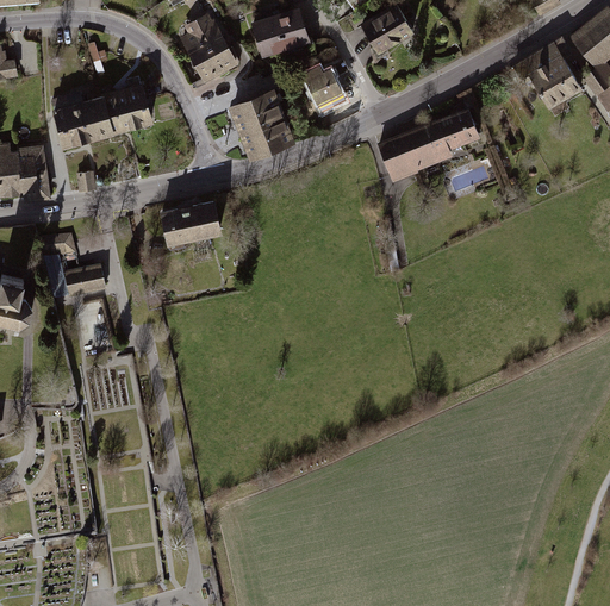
[(609,5),(570,37),(596,68),(583,77),(609,114),(609,113),(609,66),(608,62),(609,60),(609,5)]
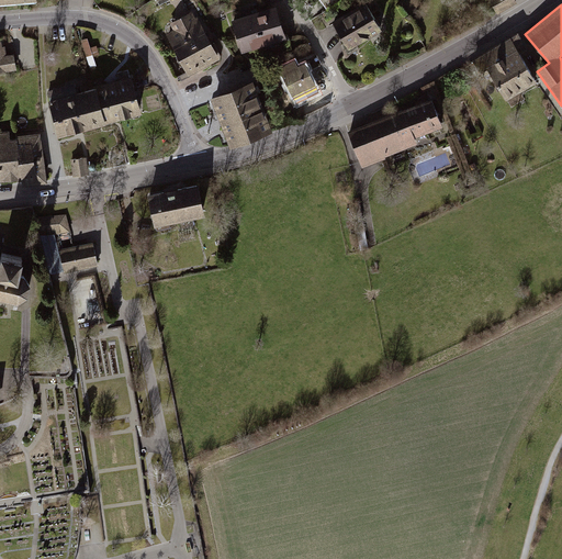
[(274,6),(231,21),(242,54),(287,38),(274,6)]
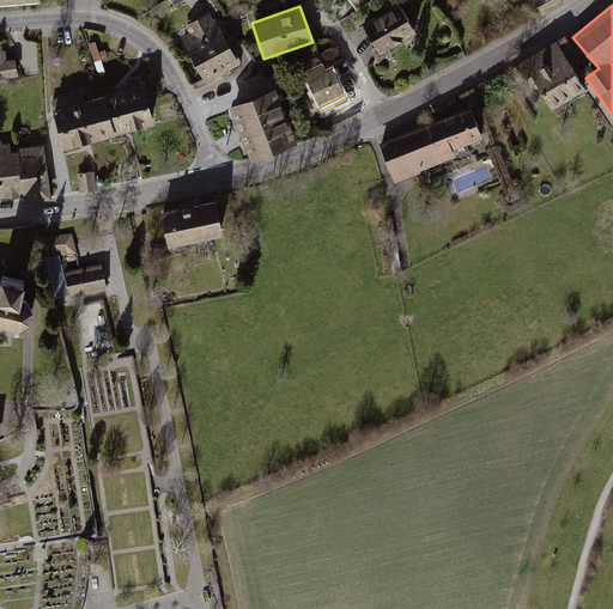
[(399,7),(363,29),(371,43),(381,60),(417,38),(399,7)]
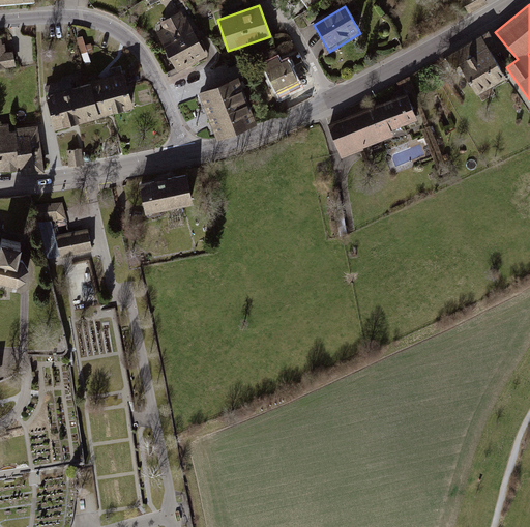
[(165,30),(157,34),(179,72),(209,55),(187,17),(185,18),(181,11),(162,24),(165,30)]
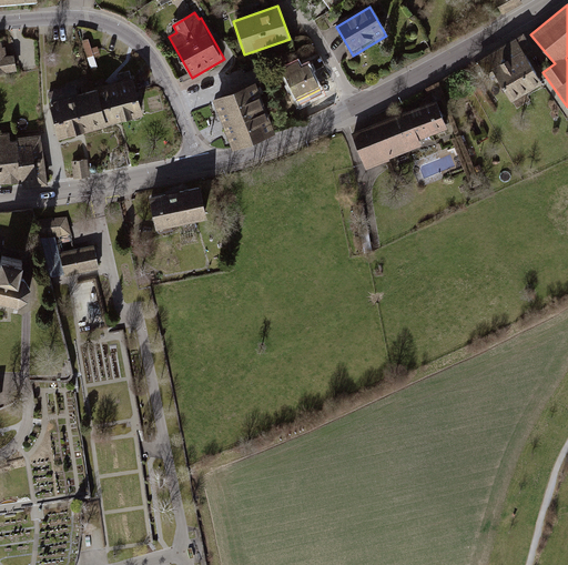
[(524,33),(477,61),(485,76),(493,70),(511,102),(544,83),(526,53),(534,50),(524,33)]
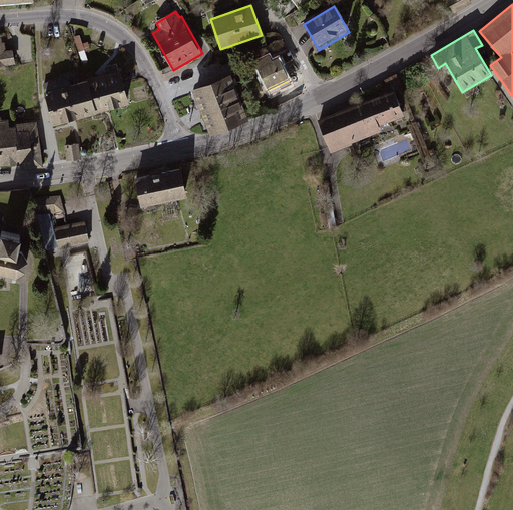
[(0,45),(0,67),(3,67),(14,65),(12,53),(1,55),(0,45)]
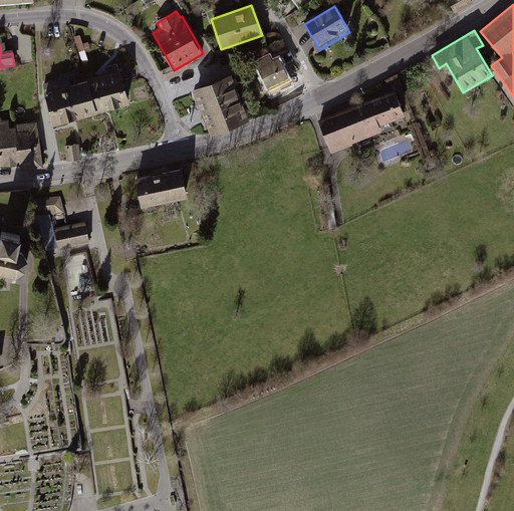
[(269,55),(254,63),(267,88),(288,77),(278,57),(272,60),(269,55)]
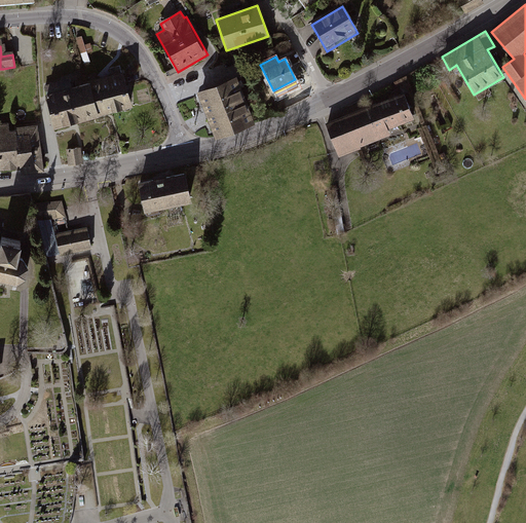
[(196,91),(215,139),(254,123),(236,76),(196,91)]
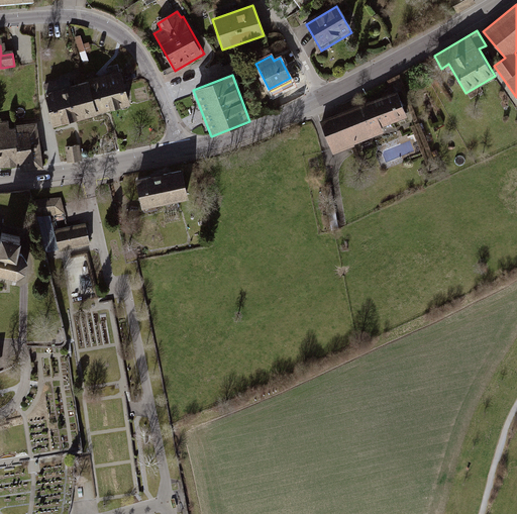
[(100,82),(45,96),(54,126),(76,120),(108,112),(128,106),(120,77),(100,82)]
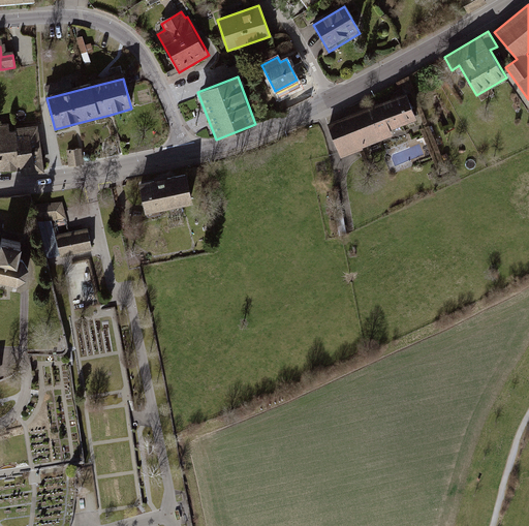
[(407,93),(327,125),(340,158),(393,136),(391,130),(417,119),(407,93)]
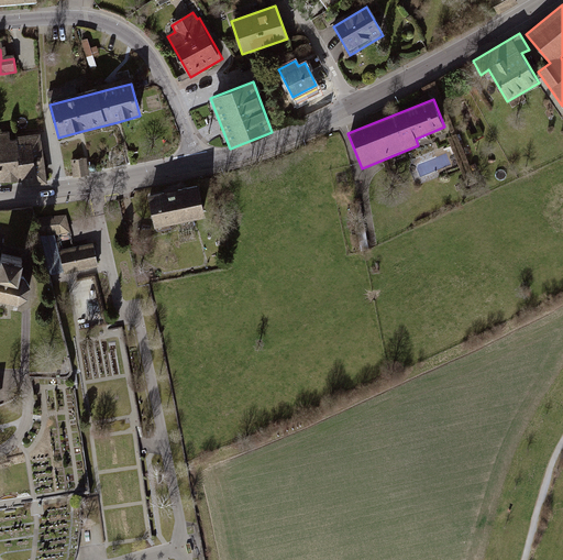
[(0,183),(21,182),(21,186),(44,183),(40,140),(0,144),(0,183)]
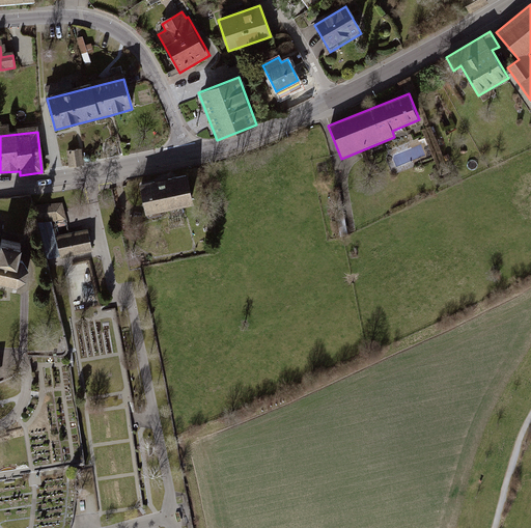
[(80,151),(68,154),(71,169),(82,167),(80,151)]
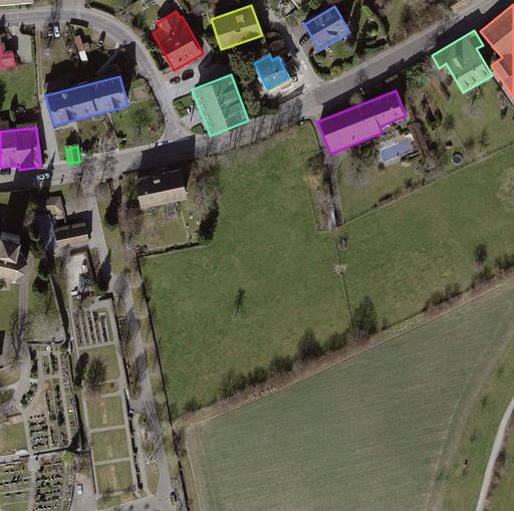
[(180,173),(137,182),(144,213),(156,211),(155,204),(186,197),(180,173)]
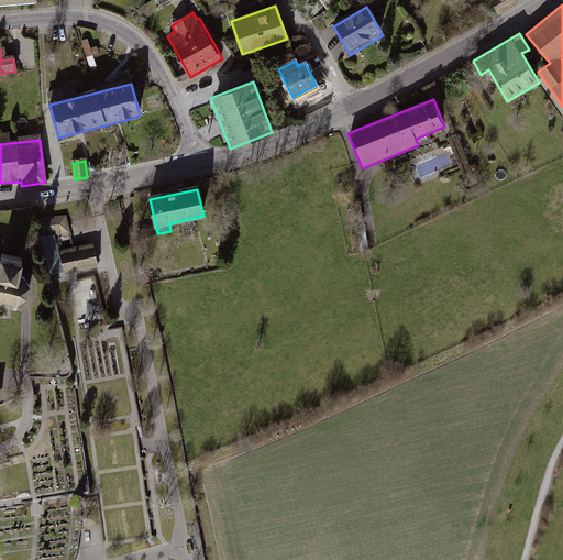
[(69,234),(65,219),(36,222),(40,238),(69,234)]
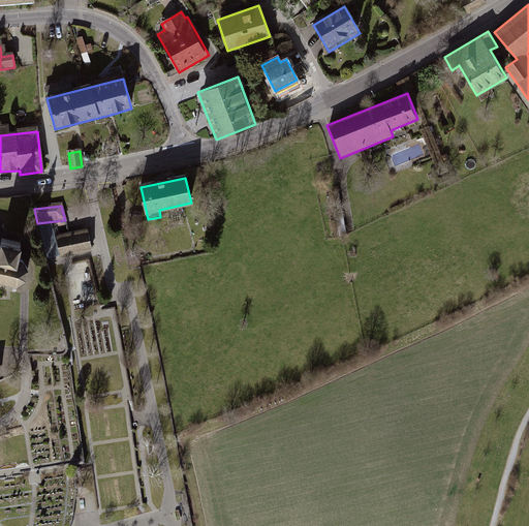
[(88,231),(56,239),(60,258),(92,251),(88,231)]
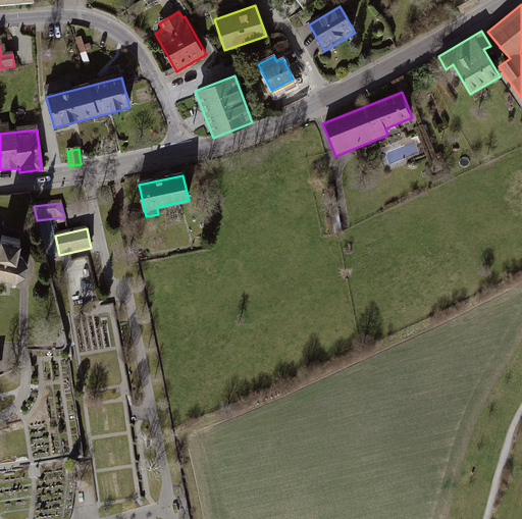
[(0,279),(16,283),(25,278),(28,267),(22,259),(18,258),(21,242),(1,238),(0,244),(0,279)]
